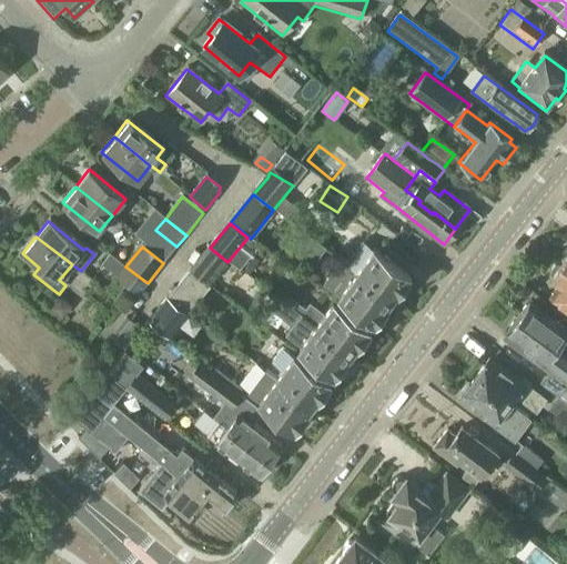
[(209,248),(190,272),(206,285),(225,261),(209,248)]
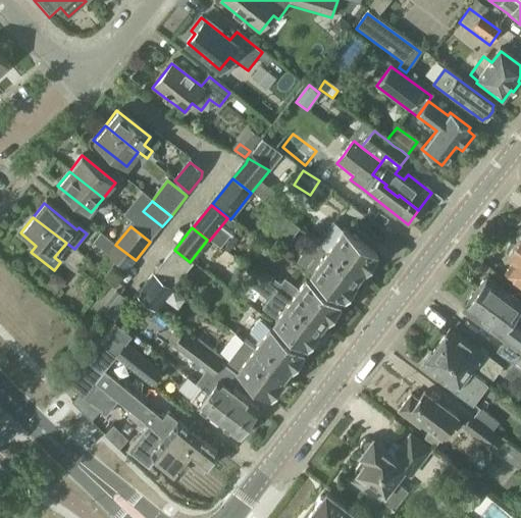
[(342,232),(327,251),(361,276),(365,270),(373,270),(378,263),(376,256),(350,236),(344,230),(342,232)]
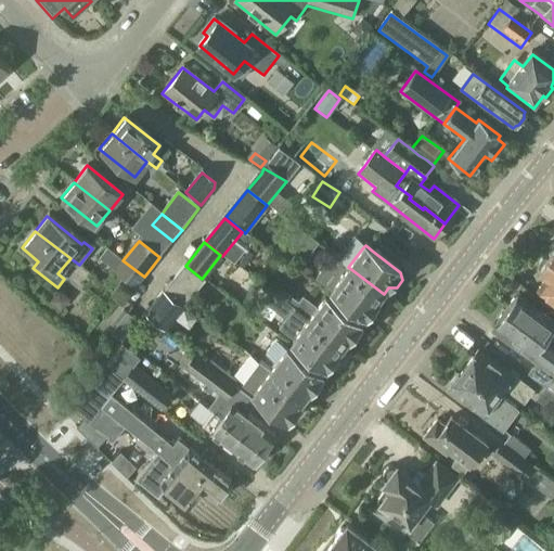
[(333,257),(317,279),(331,290),(365,317),(366,317),(374,317),(381,309),(377,302),(384,294),(348,267),(348,268),(333,257)]
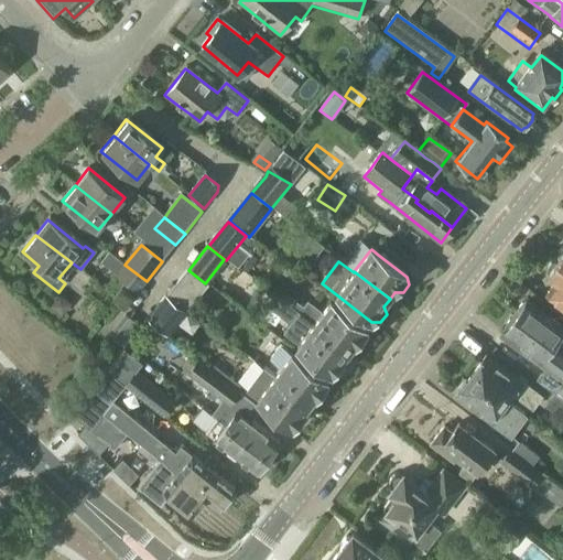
[(550,264),(545,270),(545,273),(547,275),(545,277),(555,284),(548,295),(562,307),(562,265),(558,261),(555,264),(554,262),(550,264)]
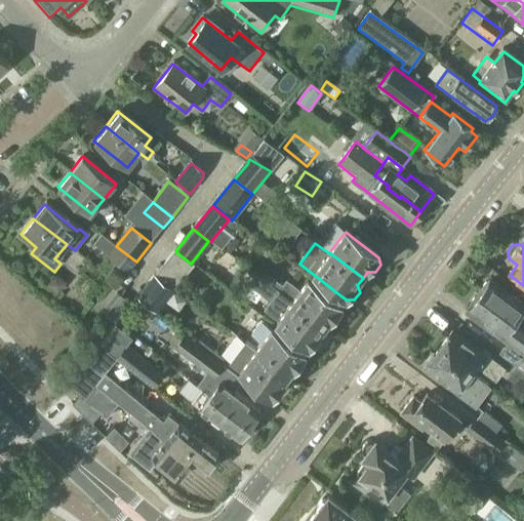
[(127,273),(136,262),(116,246),(108,257),(127,273)]
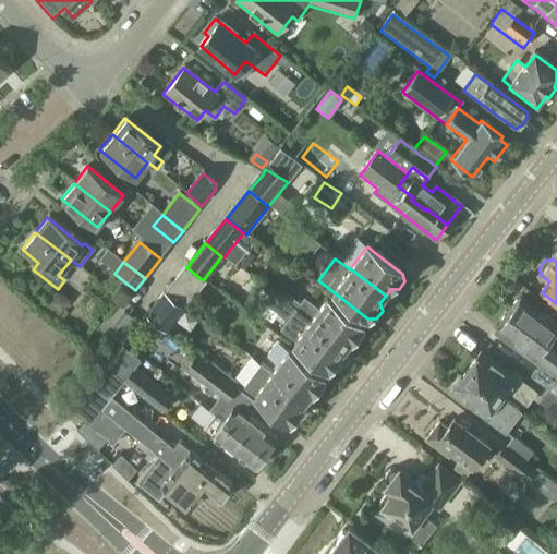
[(207,284),(203,280),(186,267),(172,285),(165,293),(180,306),(185,310),(207,284)]
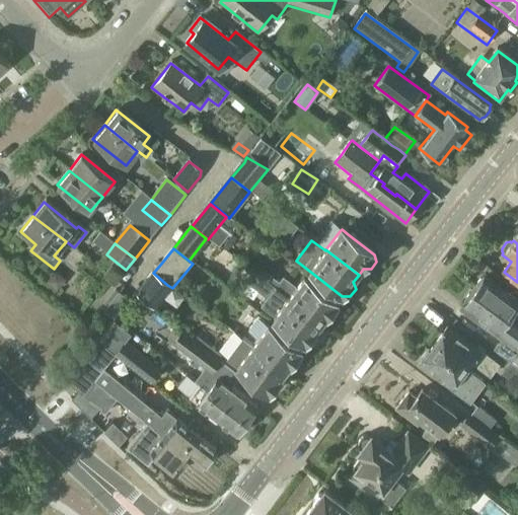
[(43,273),(40,286),(53,289),(55,276),(43,273)]
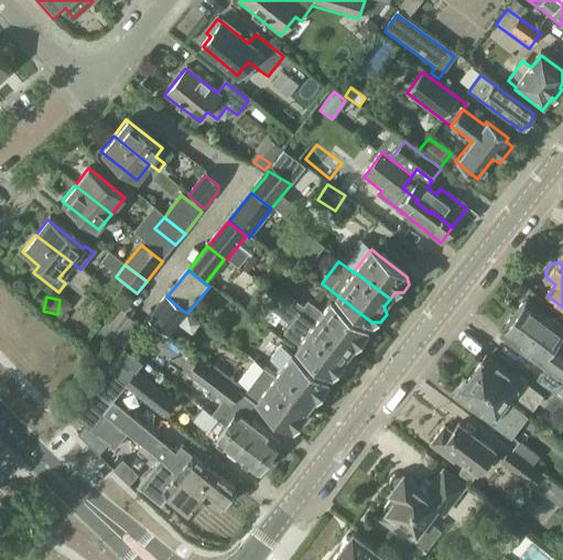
[(166,338),(186,314),(165,298),(155,311),(145,322),(166,338)]
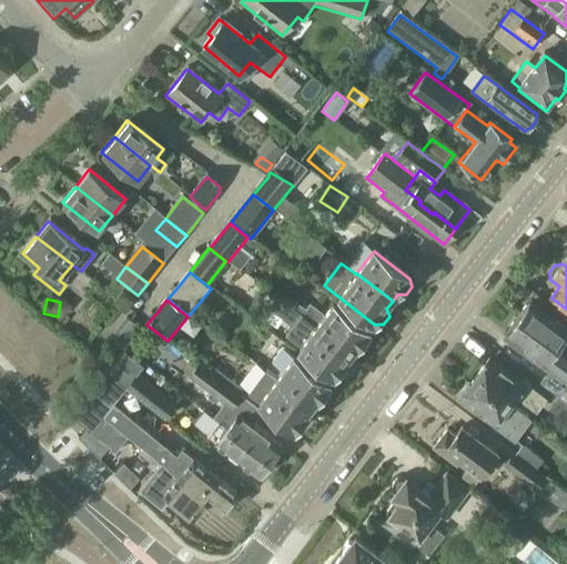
[(310,309),(302,318),(315,328),(316,326),(352,354),(357,346),(365,348),(371,339),(368,332),(368,331),(333,304),(323,319),(310,309)]
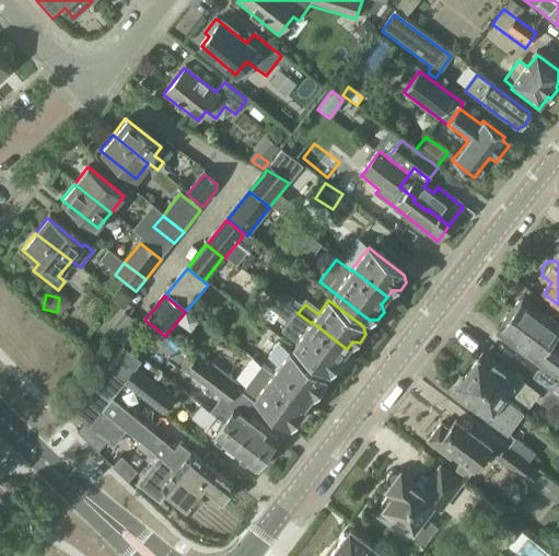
[(514,312),(513,313),(558,347),(558,328),(522,301),(521,303),(517,303),(513,309),(514,312)]
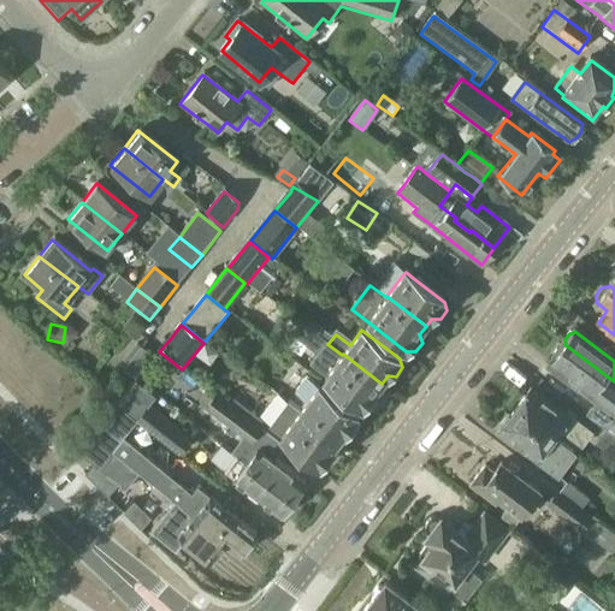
[(317,356),(317,357),(332,368),(325,379),(364,408),(370,413),(383,395),(377,390),(382,384),(343,354),(342,355),(327,344),(326,343),(317,356)]
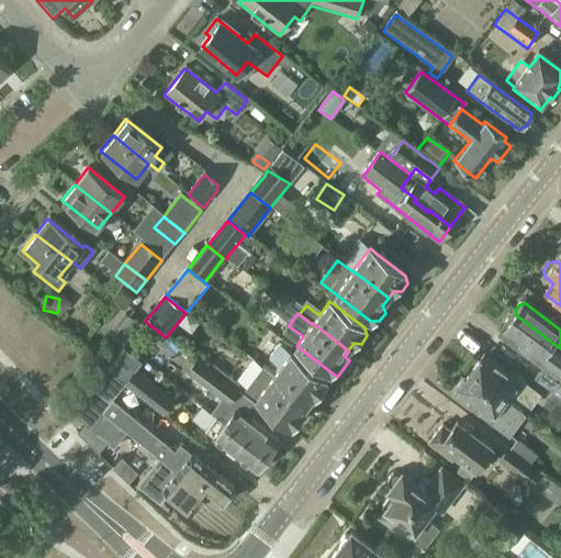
[(503,330),(498,336),(525,357),(528,353),(538,359),(537,361),(545,367),(534,381),(552,395),(553,395),(560,401),(560,375),(558,374),(560,368),(560,348),(515,314),(509,321),(506,322),(502,326),(503,330)]
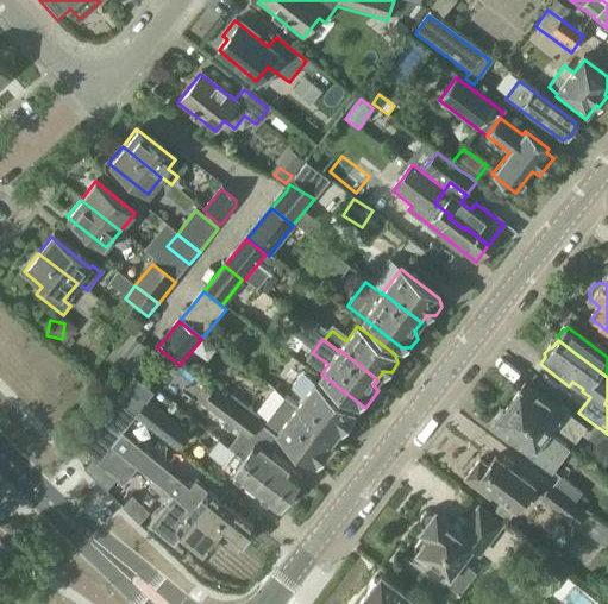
[(151,354),(139,345),(120,367),(133,377),(151,354)]
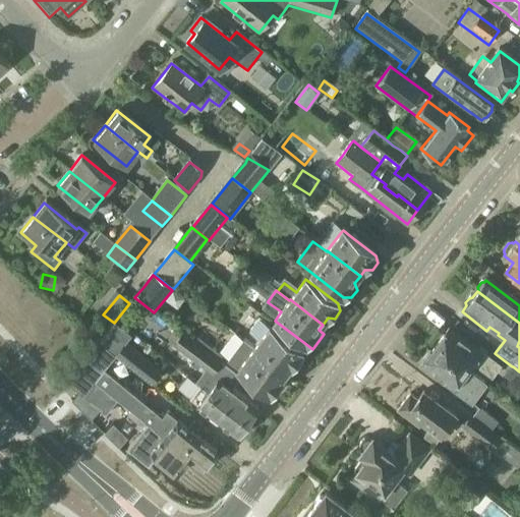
[(257,321),(248,334),(260,342),(254,349),(253,350),(286,374),(291,366),(298,367),(303,359),(301,353),(301,352),(270,329),(257,321)]
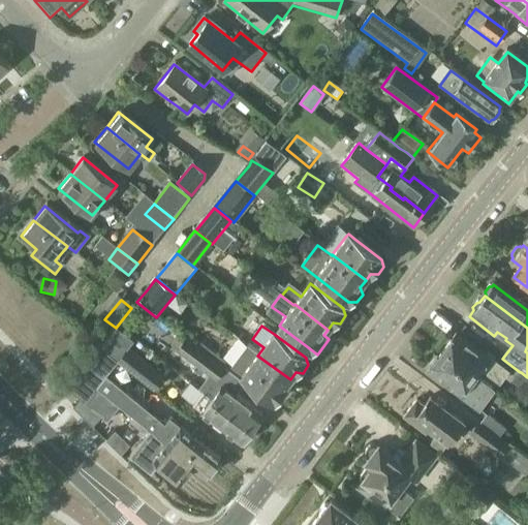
[(442,353),(473,377),(478,371),(499,387),(509,373),(488,358),(487,360),(455,336),(442,353)]
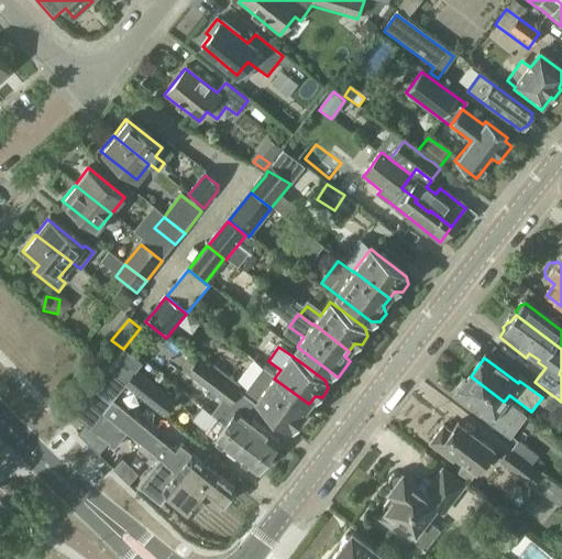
[(239,393),(196,361),(185,376),(228,408),(239,393)]
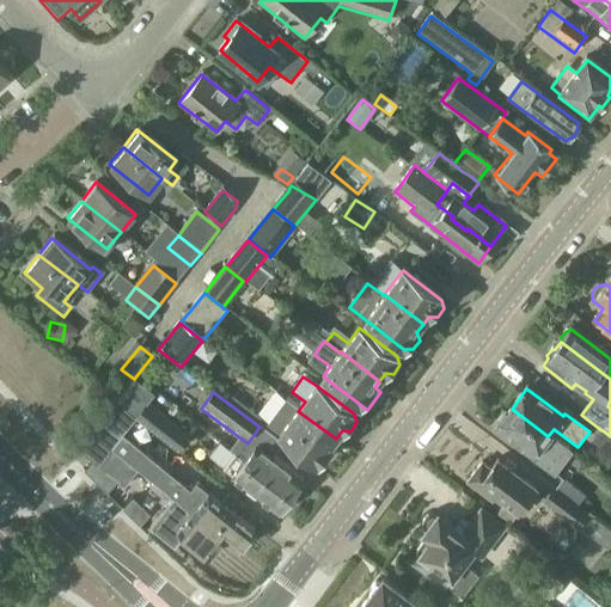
[(118,398),(114,404),(134,420),(134,421),(176,453),(177,454),(190,439),(147,405),(140,415),(118,398)]
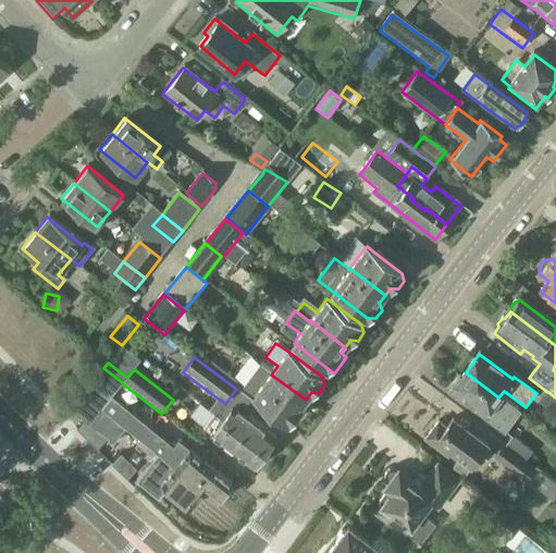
[(260,365),(243,388),(255,396),(288,422),(289,422),(297,422),(303,414),(300,407),(306,400),(271,375),(272,373),(260,365)]
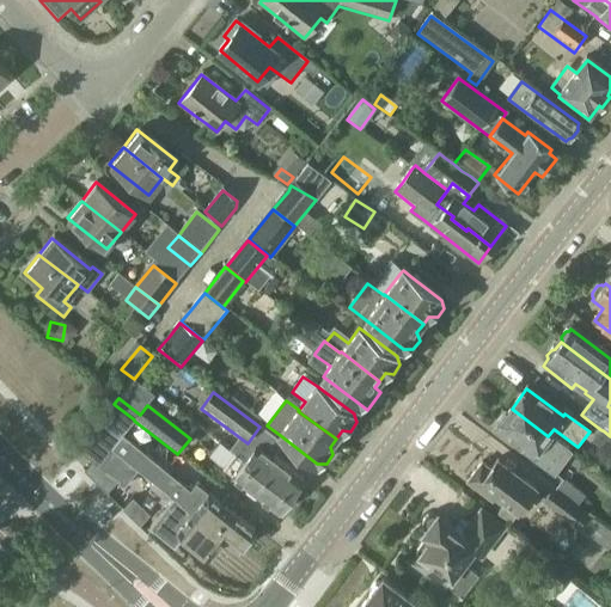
[(114,404),(86,437),(107,454),(111,448),(121,436),(134,420),(114,404)]
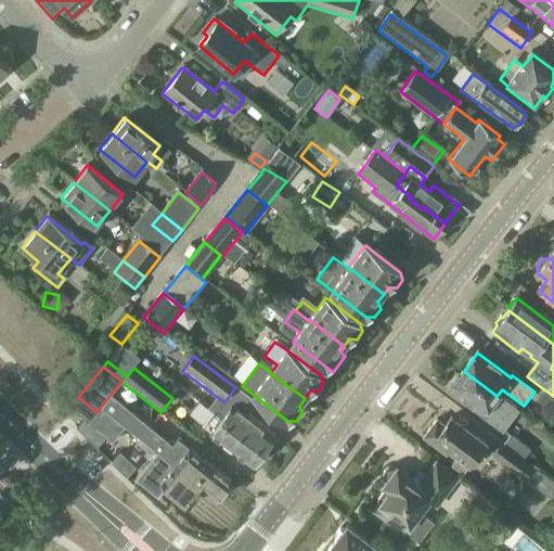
[(464,371),(451,388),(485,413),(481,418),(503,434),(513,420),(518,412),(497,396),(464,371)]
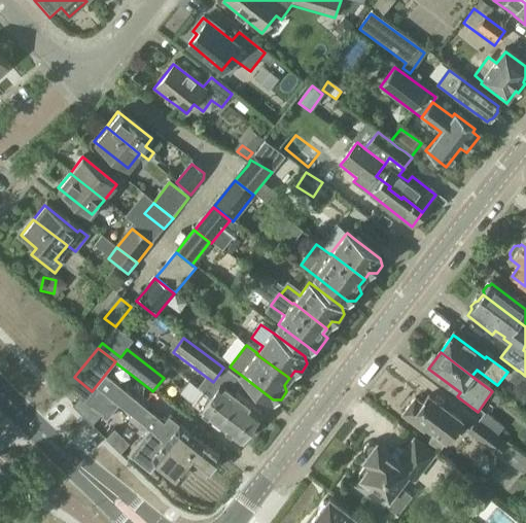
[(525,391),(525,376),(518,371),(518,372),(517,371),(510,381),(525,391)]
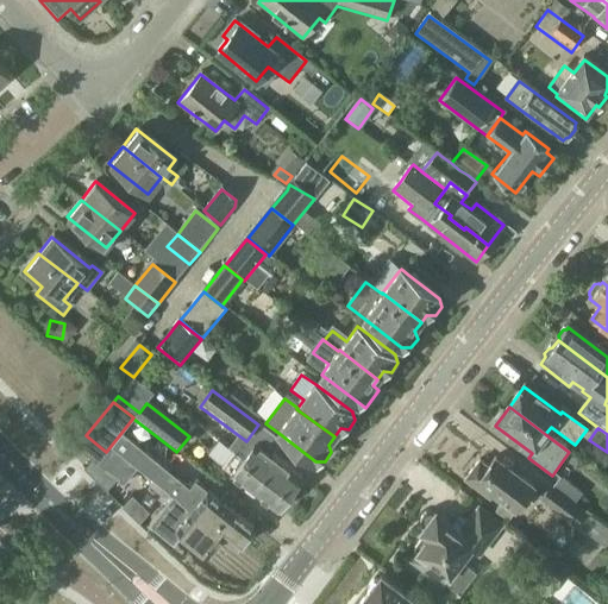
[(120,434),(111,446),(127,460),(126,461),(137,470),(174,499),(174,498),(190,511),(192,510),(224,536),(237,547),(252,528),(196,483),(189,490),(177,482),(179,479),(163,467),(120,434)]
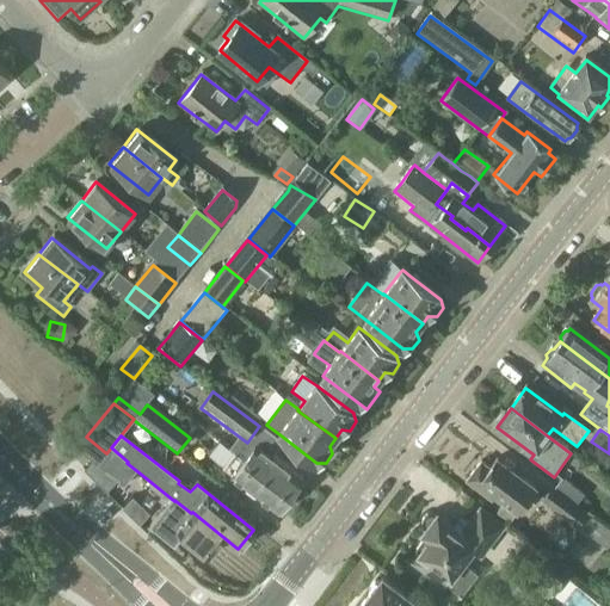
[(234,455),(290,498),(303,480),(257,446),(247,458),(236,451),(234,455)]
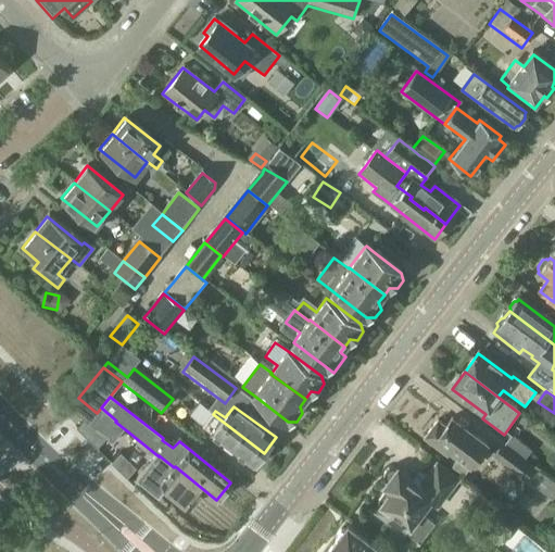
[(112,446),(125,429),(115,422),(116,421),(101,408),(97,413),(98,414),(88,427),(112,446)]
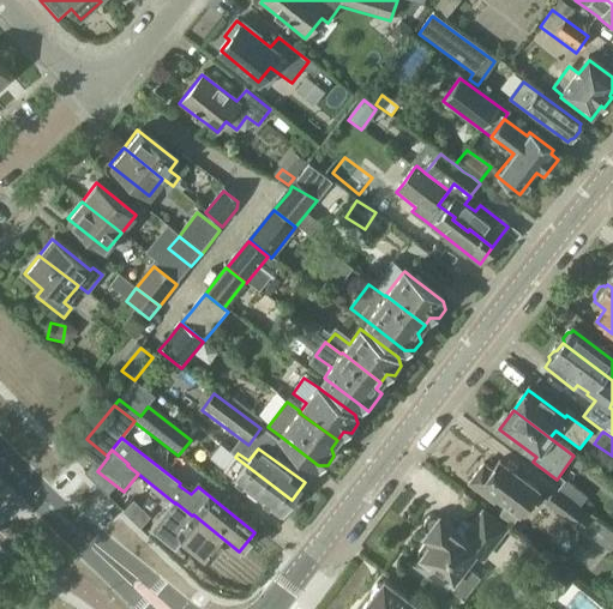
[(280,517),(292,500),(235,457),(223,475),(280,517)]
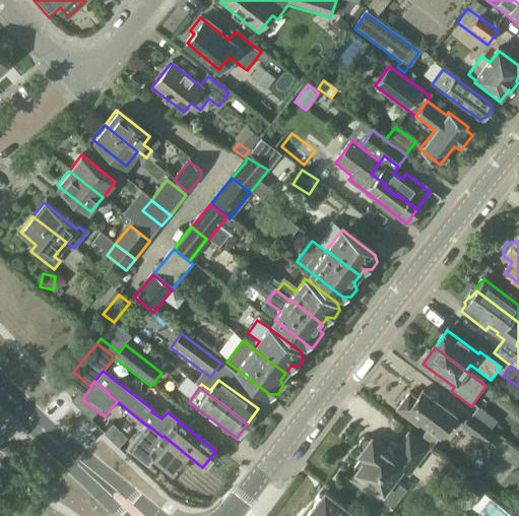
[(429,430),(423,438),(434,446),(440,438),(456,417),(423,391),(416,399),(409,394),(397,409),(417,426),(420,423),(429,430)]
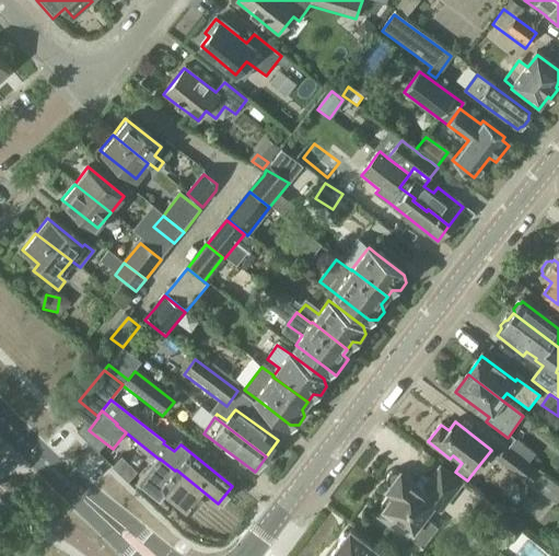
[(558,500),(558,488),(503,447),(493,460),(556,507),(558,500)]
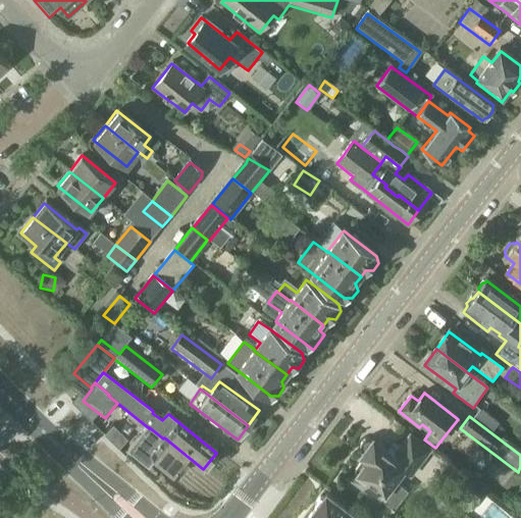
[(178,476),(192,460),(164,437),(163,438),(149,427),(149,428),(129,451),(149,466),(156,457),(178,476)]
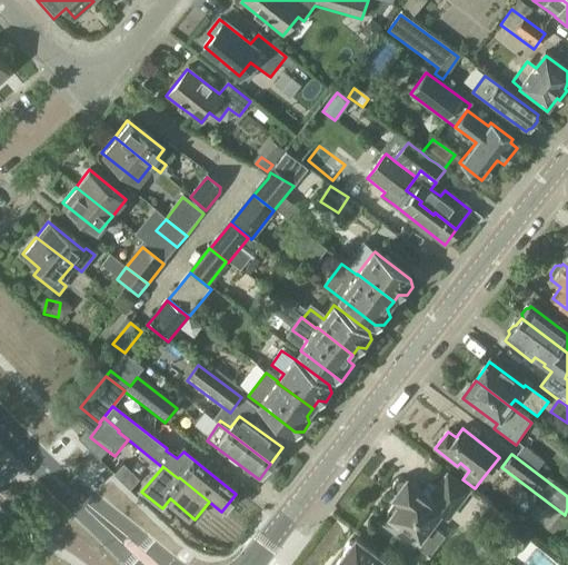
[(398,499),(386,514),(401,526),(395,534),(411,547),(414,544),(428,555),(441,537),(430,529),(441,515),(446,519),(467,492),(447,476),(430,497),(407,479),(405,482),(400,482),(396,483),(392,486),(392,491),(395,496),(394,496),(395,497),(398,499)]
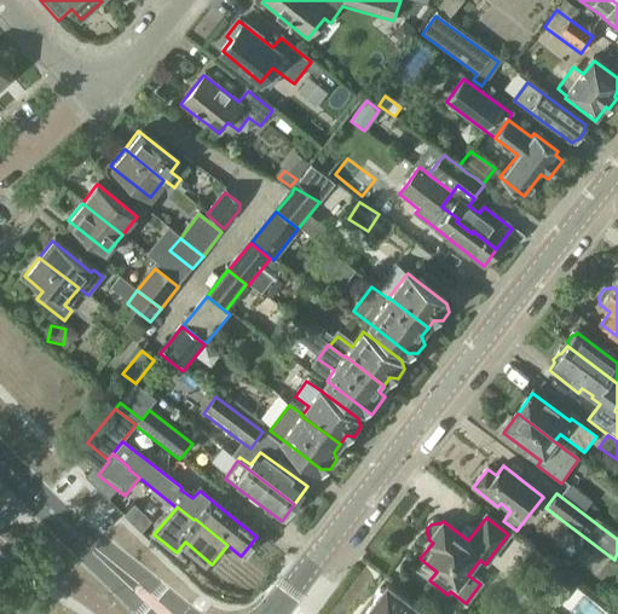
[(556,569),(546,584),(567,601),(578,588),(556,569)]
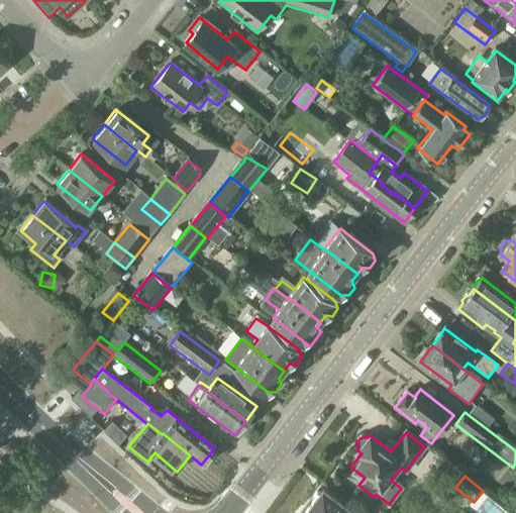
[(313,504),(306,512),(350,512),(323,491),(320,494),(317,493),(311,500),(313,504)]
